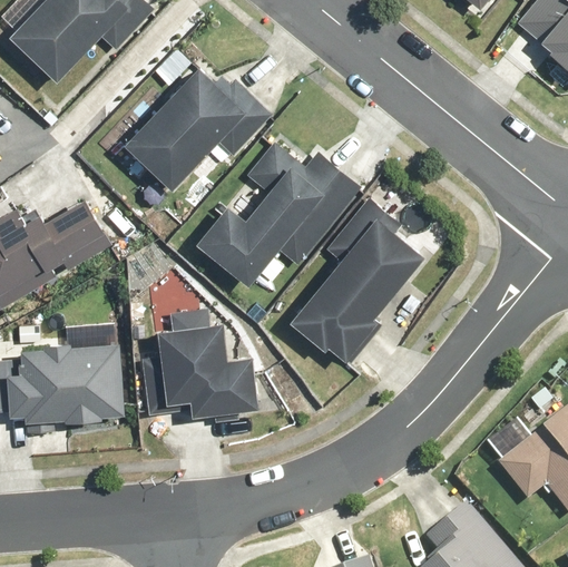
[(43,0),(10,36),(58,82),(100,38),(116,52),(155,11),(144,0),(43,0)]
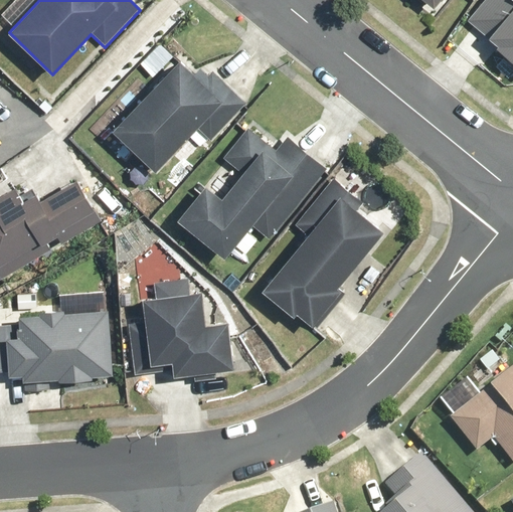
[(423,0),(435,8),(441,0),(423,0)]
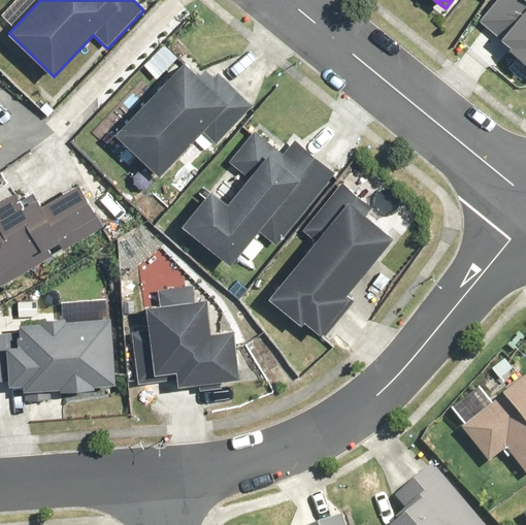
[(525,0),(498,0),(479,24),(525,64),(525,0)]
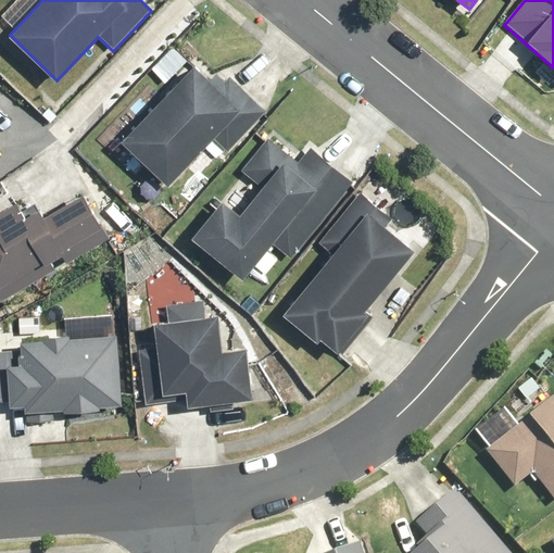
[(198,65),(122,140),(167,186),(213,141),(227,154),(265,117),(221,72),(212,79),(198,65)]
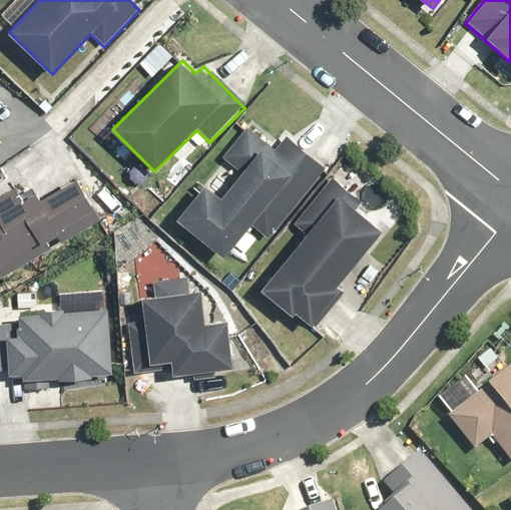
[(206,184),(177,219),(224,259),(251,227),(267,239),(327,169),(288,136),(275,151),(247,127),(220,158),(240,176),(221,198),(206,184)]
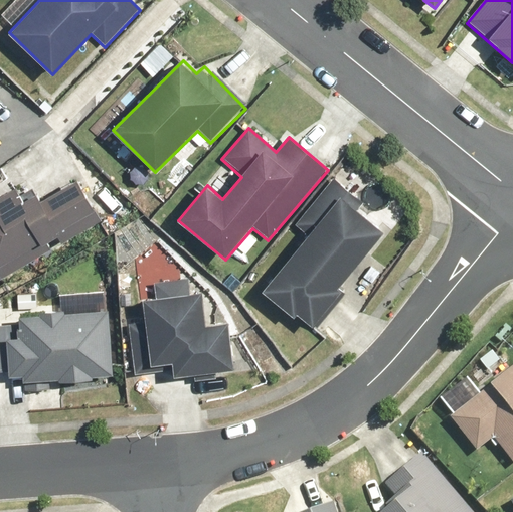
[(307,237),(262,291),(294,317),(297,313),(313,326),(371,257),(367,253),(383,233),(356,210),(362,204),(332,179),(293,226),(307,237)]
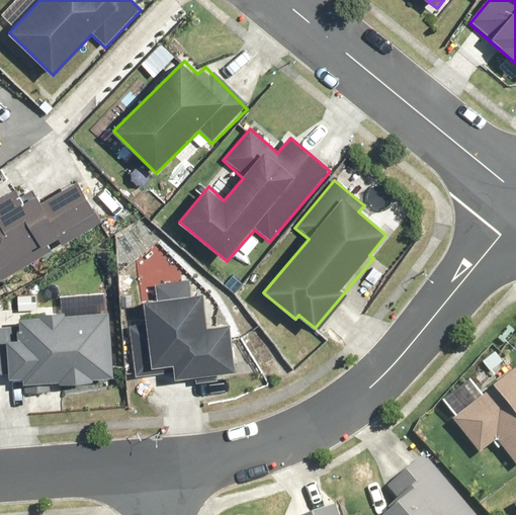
[(0,279),(102,227),(79,182),(39,202),(33,190),(20,197),(16,189),(0,197),(0,279)]
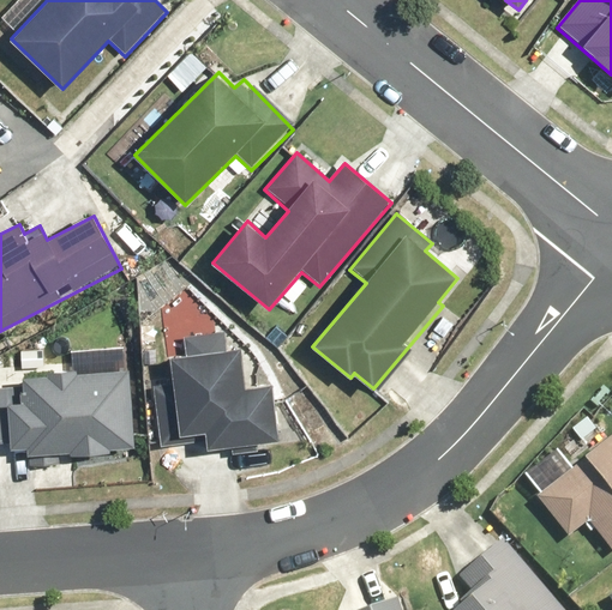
[(172,385),(153,387),(159,447),(207,442),(208,450),(279,442),(274,384),(244,387),(240,349),(226,350),(223,332),(183,337),(185,355),(169,356),(172,385)]
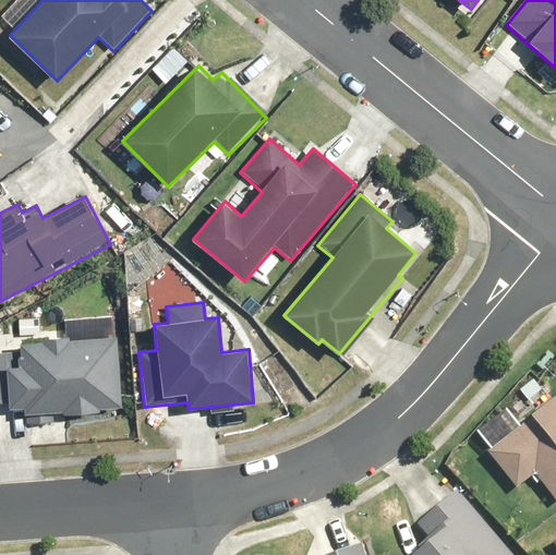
[(122,407),(117,336),(71,340),(71,337),(43,339),(43,342),(19,345),(20,352),(0,353),(0,403),(9,403),(10,408),(26,407),(26,414),(122,407)]
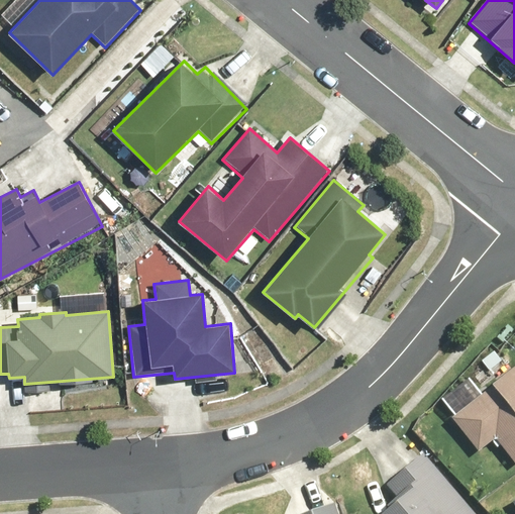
[(494,442),(514,469),(514,468),(514,371),(449,422),(477,455),(494,442)]
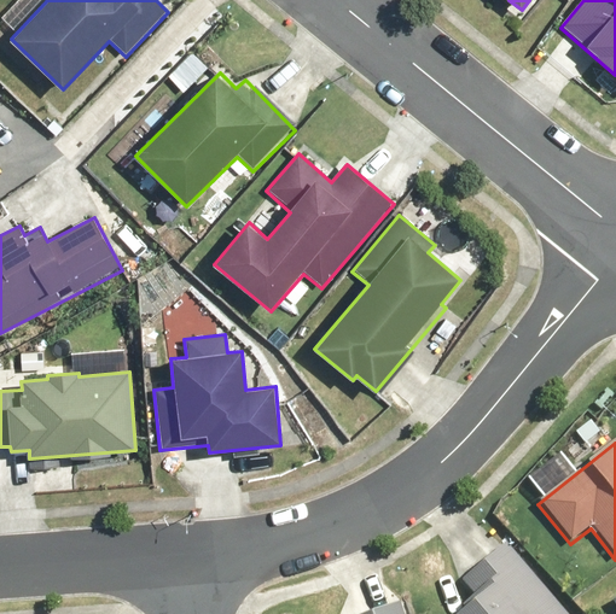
[(559,613),(505,548),(459,585),(472,600),(460,610),(463,613),(559,613)]
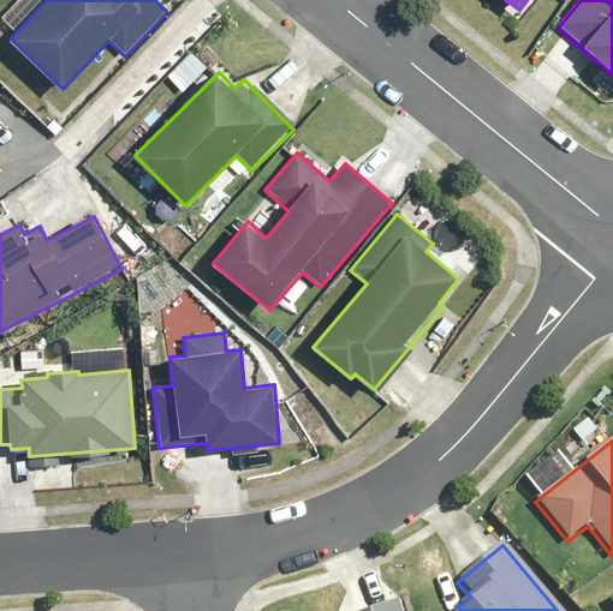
All buildings are outlined.
